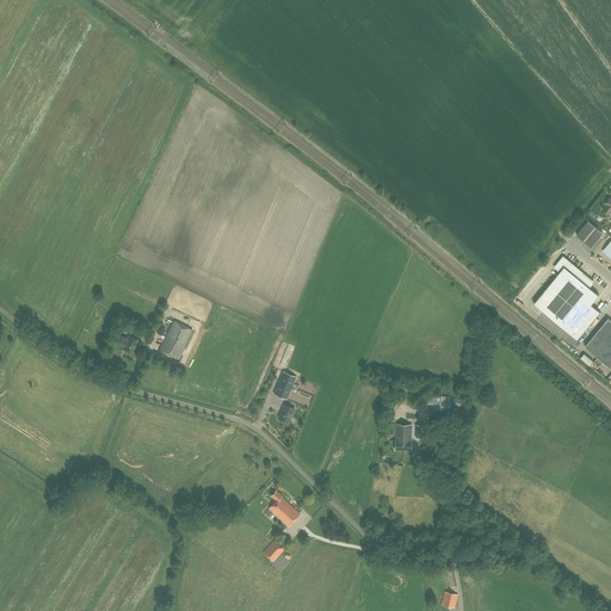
[(588,220),(576,235),(591,247),(604,233),(588,220)]
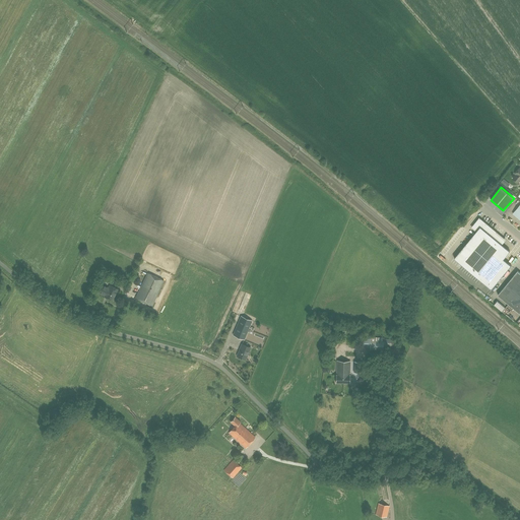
[(476,231),(454,258),(492,289),(511,266),(504,259),(510,251),(492,236),(493,235),(494,237),(496,235),(494,233),(495,232),(479,219),(473,228),(476,231)]
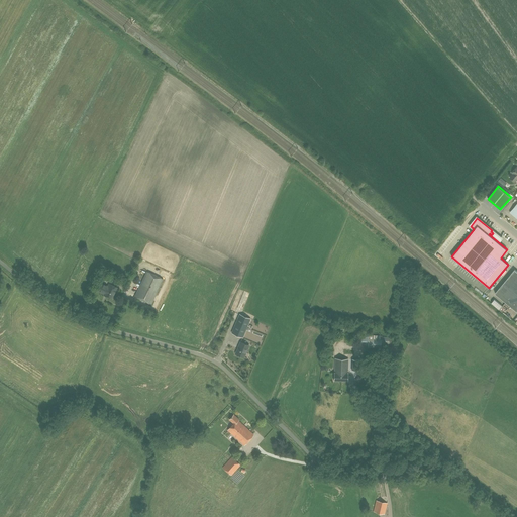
[(495,293),(506,303),(516,289),(516,271),(515,270),(495,293)]
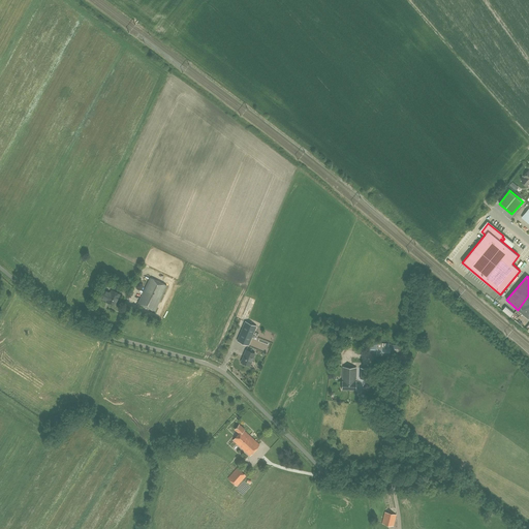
[(166,285),(150,278),(138,303),(155,311),(166,285)]
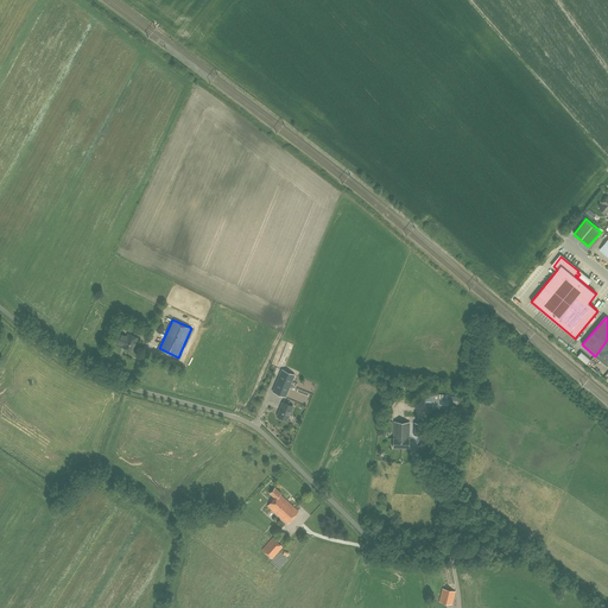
[(122,347),(124,347),(132,352),(138,339),(128,334),(127,336),(118,333),(113,341),(122,346),(122,347)]
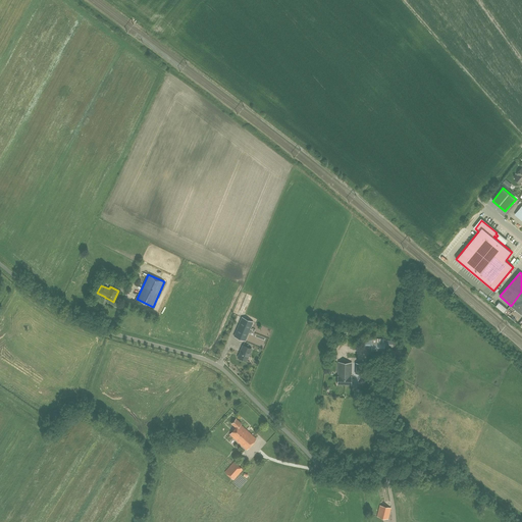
[(521,292),(511,306),(521,315),(521,314),(521,292)]
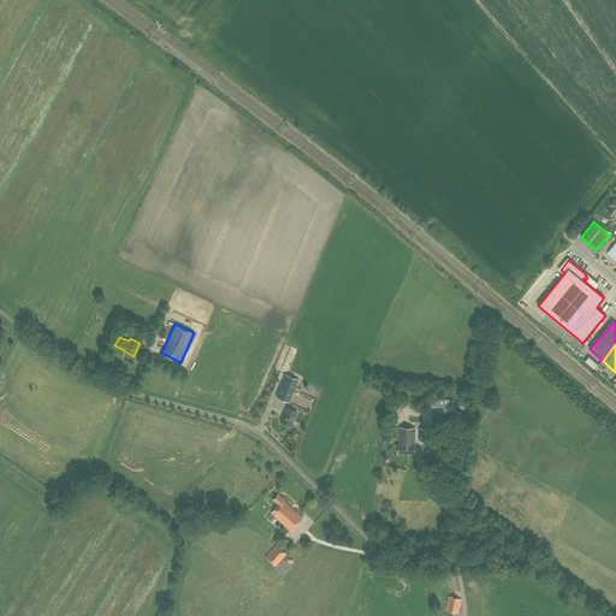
[(290,402),(298,380),(298,379),(285,374),(276,397),(290,402)]
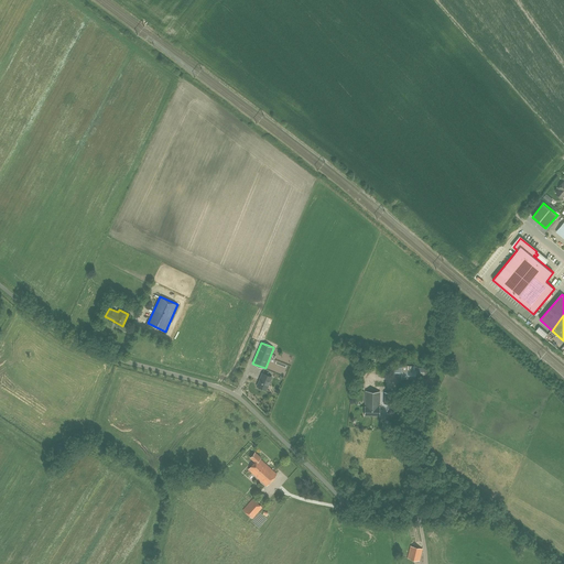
[(415,380),(415,378),(423,378),(424,375),(430,375),(430,368),(424,368),(416,367),(416,366),(391,365),(390,376),(401,377),(401,379),(415,380)]
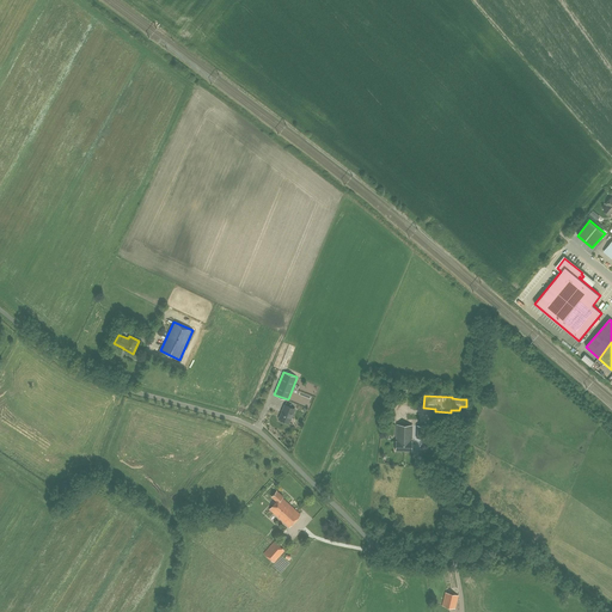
[(289,423),(295,409),(285,405),(279,418),(289,423)]
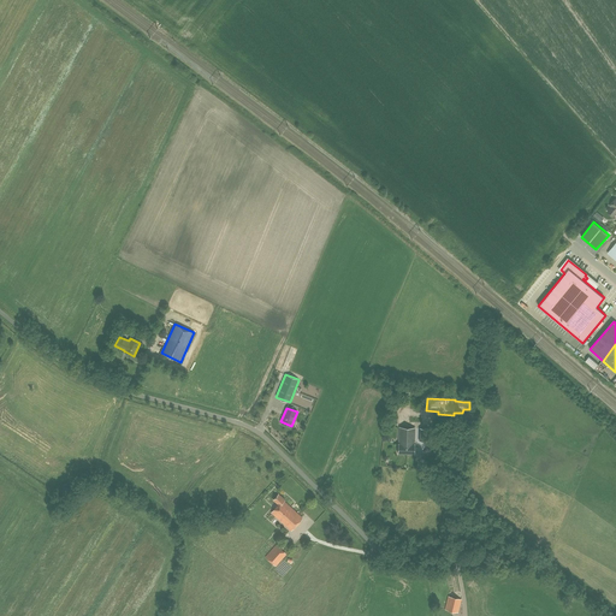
[(407,430),(407,427),(400,427),(398,452),(407,452),(407,446),(407,445),(406,445),(406,443),(407,443),(407,438),(406,438),(406,434),(408,434),(408,430),(407,430)]
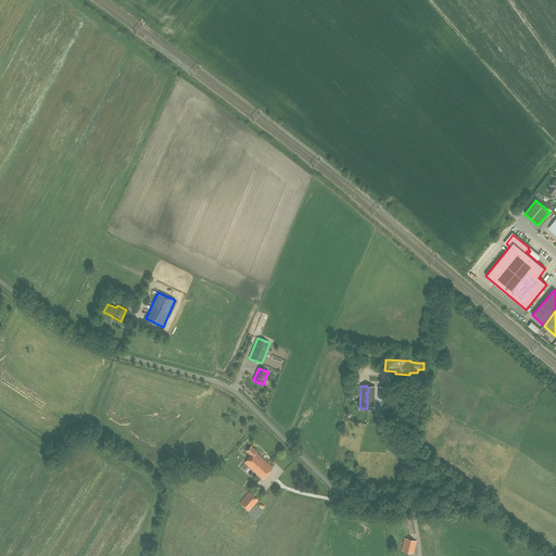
[(256,452),(257,451),(251,445),(247,451),(252,456),(245,463),(262,478),(273,467),(256,452)]
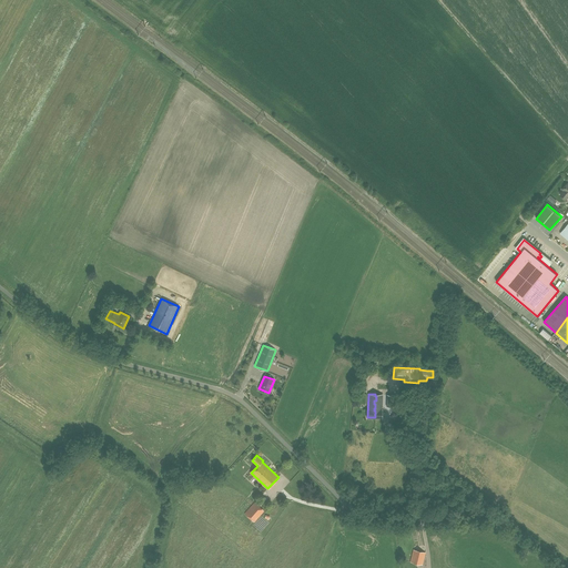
[(264,510),(254,501),(244,514),(254,523),(264,510)]
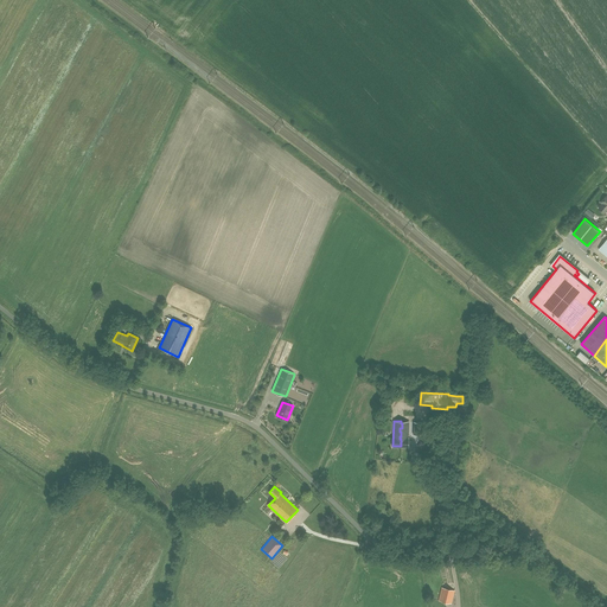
[(452,604),(455,590),(441,587),(439,600),(452,604)]
